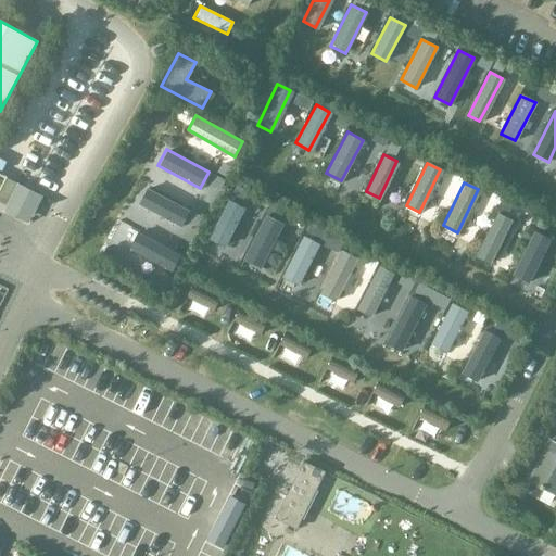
[(190,211),(147,188),(137,202),(180,225),(190,211)]
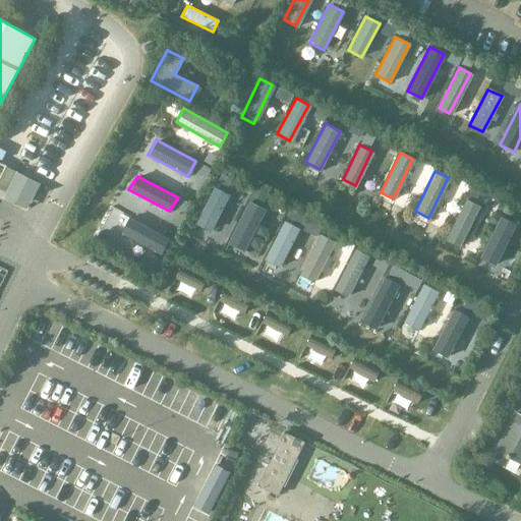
[(228,193),(214,187),(195,225),(210,231),(228,193)]
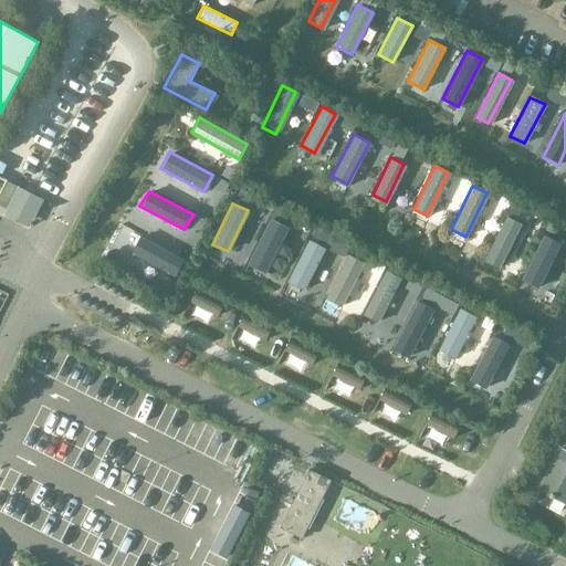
[(520,223),(505,217),(483,261),(498,269),(520,223)]
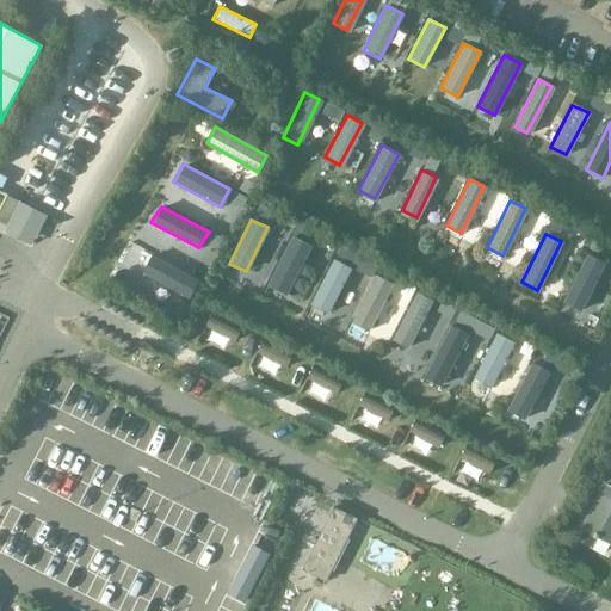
[(312,245),(292,235),(267,284),(287,294),(312,245)]
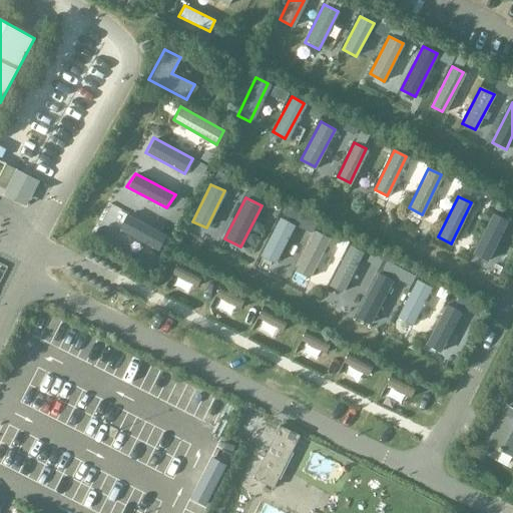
[(506,220),(492,212),(472,255),(485,262),(506,220)]
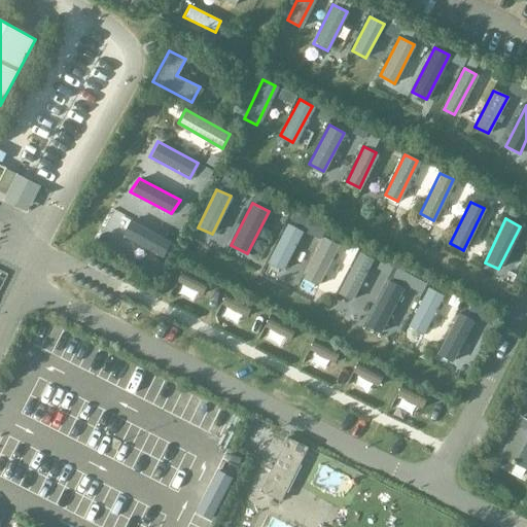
[(171,242),(129,219),(120,236),(163,257),(171,242)]
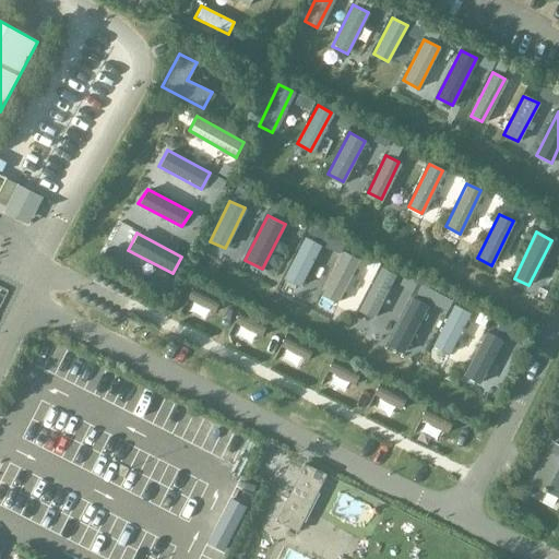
[(320,246),(304,237),(284,278),(299,286),(320,246)]
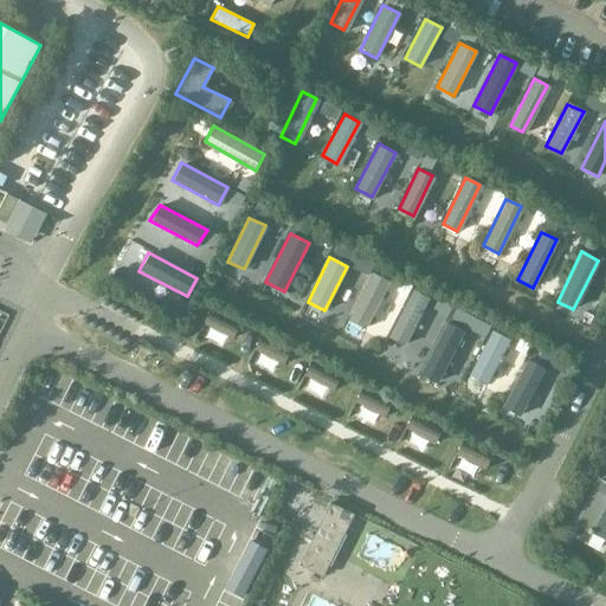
[(427,298),(411,290),(387,337),(404,346),(427,298)]
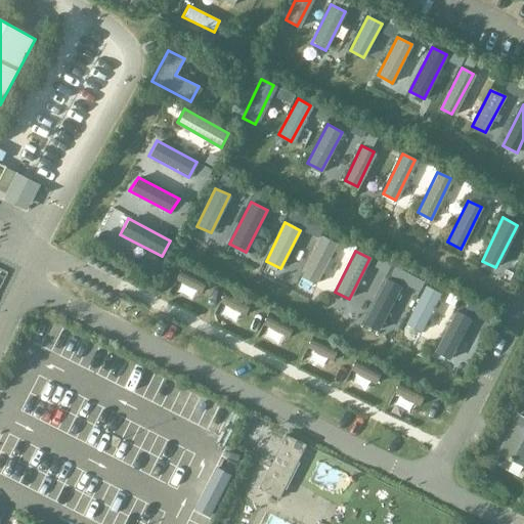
[(205,282),(178,270),(174,279),(201,292),(205,282)]
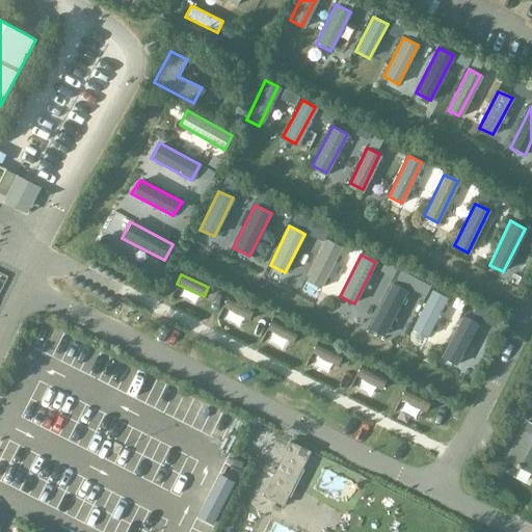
[(405,289),(392,282),(367,329),(381,337),(405,289)]
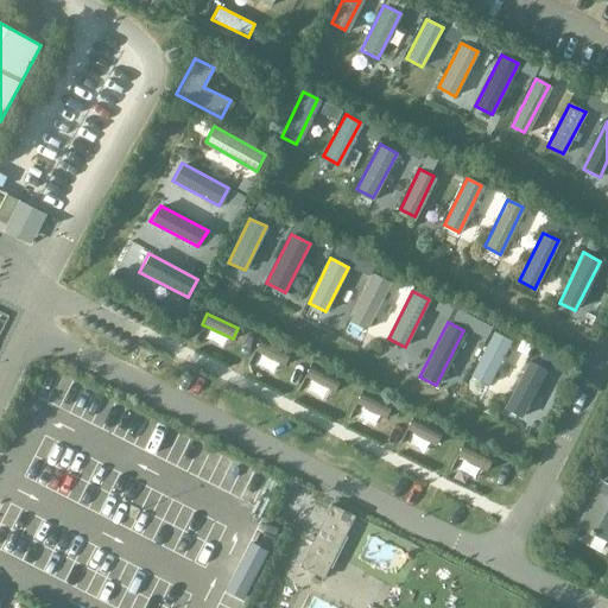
[(511,340),(494,331),(470,379),(487,387),(511,340)]
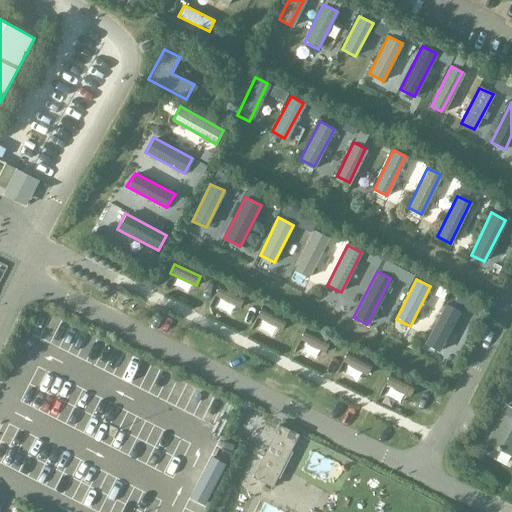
[(245,296),(220,283),(214,295),(239,308),(245,296)]
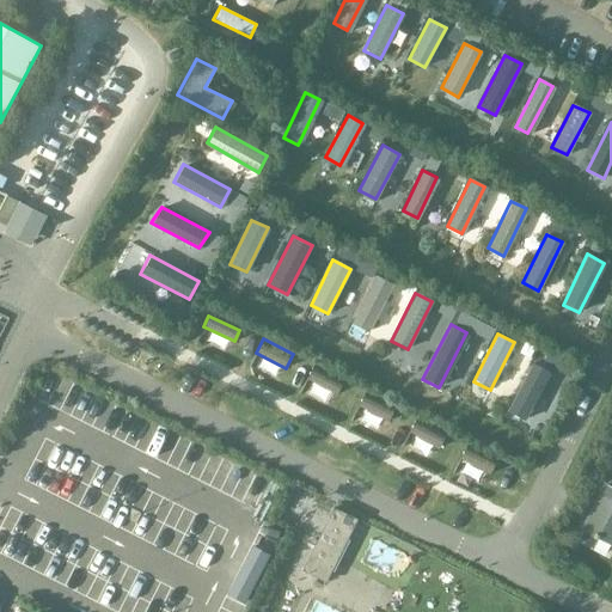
[(549,369),(531,361),(507,411),(524,420),(549,369)]
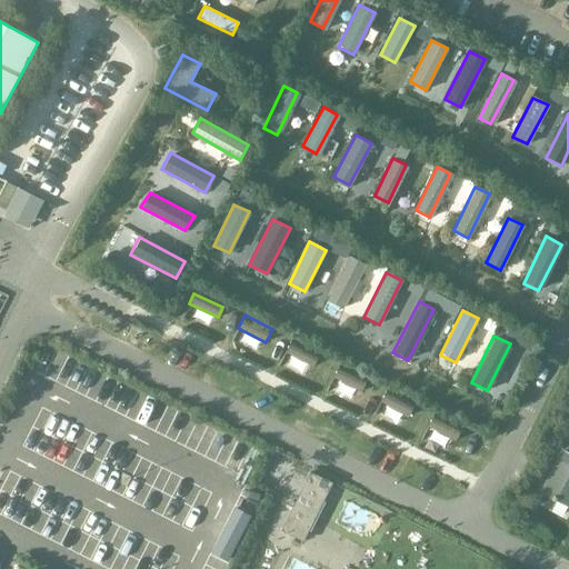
[(319,353),(291,339),(285,352),(312,367),(319,353)]
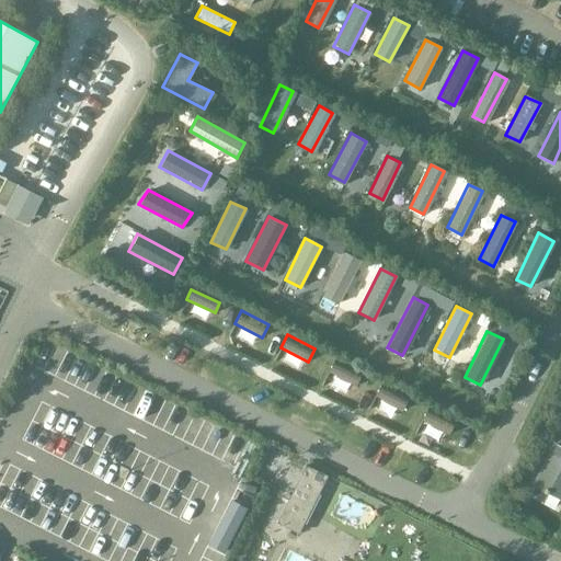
[(362,374),(333,361),(329,373),(356,386),(362,374)]
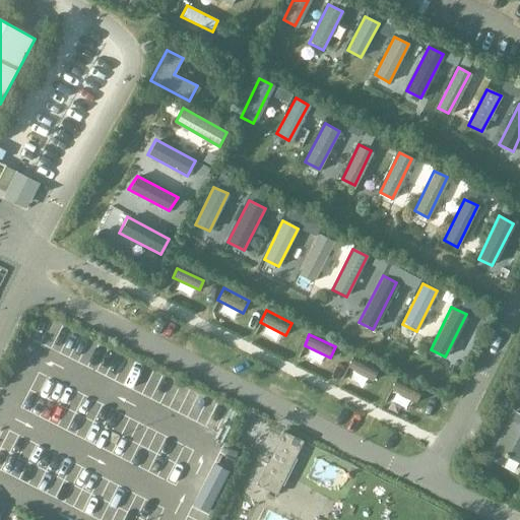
[(379,369),(352,355),(346,367),(373,380),(379,369)]
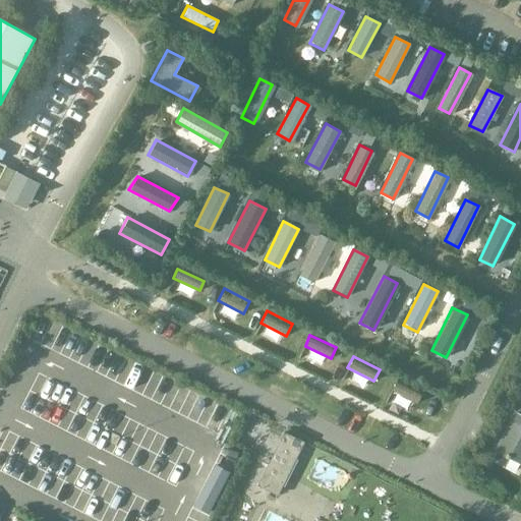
[(423,390),(396,377),(390,390),(417,403),(423,390)]
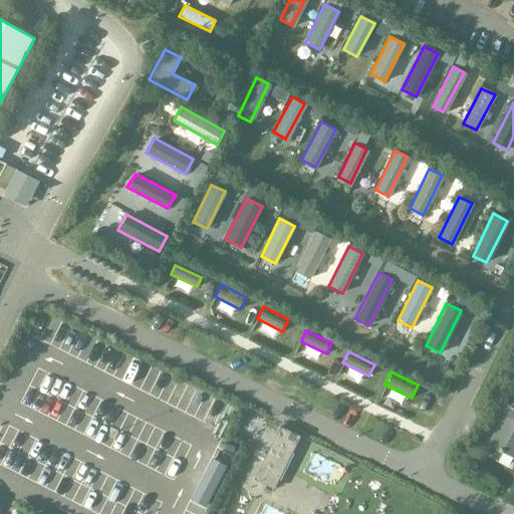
[(505,416),(489,446),(513,458),(513,410),(508,408),(504,415),(505,416)]
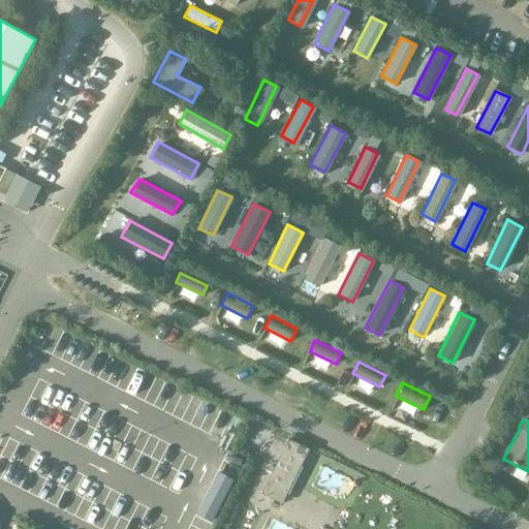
[(281,503),(308,448),(288,438),(260,493),(281,503)]
